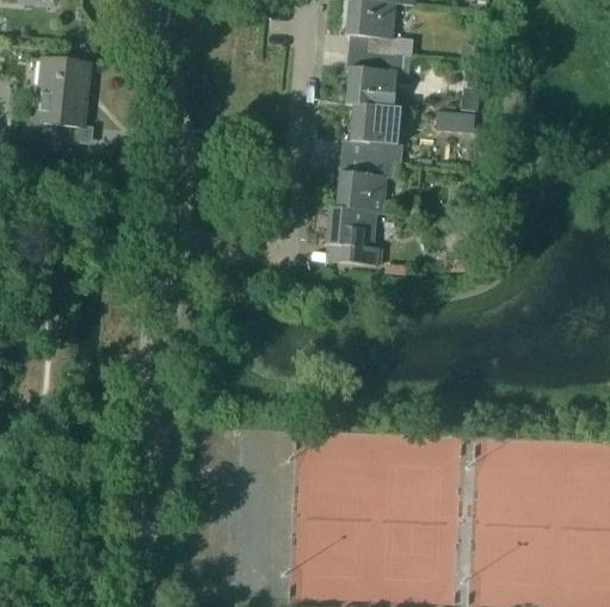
[(396,0),(349,0),(345,33),(349,33),(347,50),(374,53),(402,55),(412,56),(413,38),(393,36),(396,1),(396,0)]
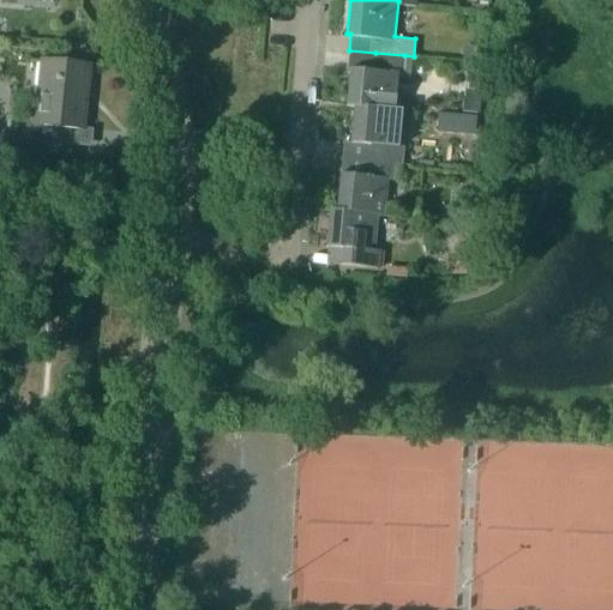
[(464,42),(463,59),(491,61),(493,44),(464,42)]
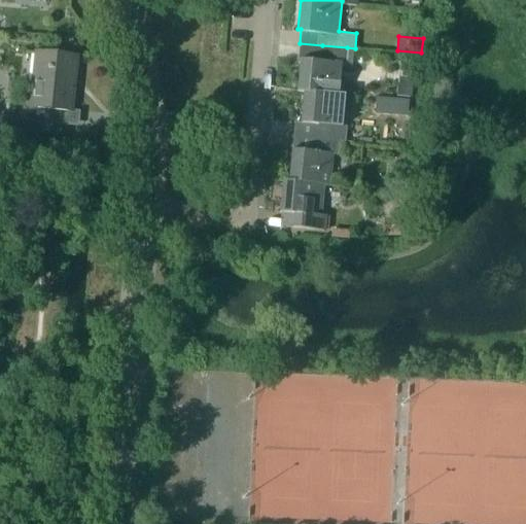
[(339,91),(341,60),(346,61),(347,47),(322,45),(321,57),(302,56),(299,89),(305,89),(305,88),(339,91)]
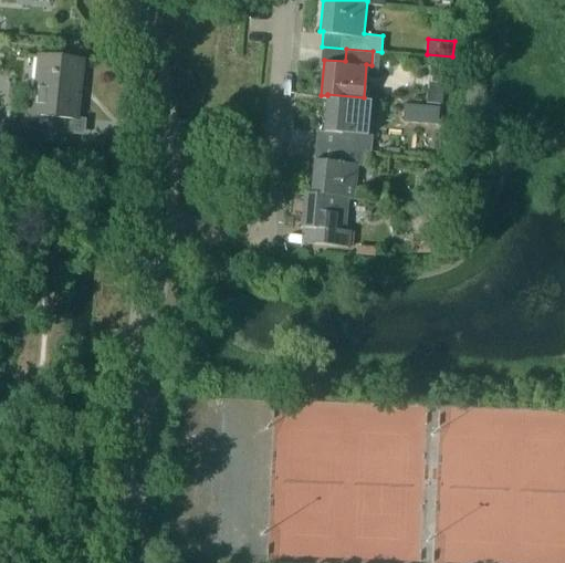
[(61,113),(79,114),(84,58),(39,53),(33,108),(29,108),(28,126),(60,128),(61,113)]
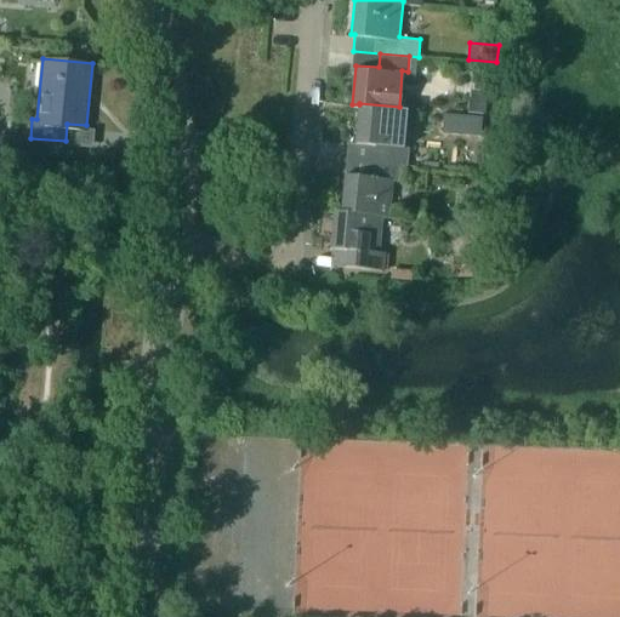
[(473,67),(472,79),(484,80),(485,68),(473,67)]
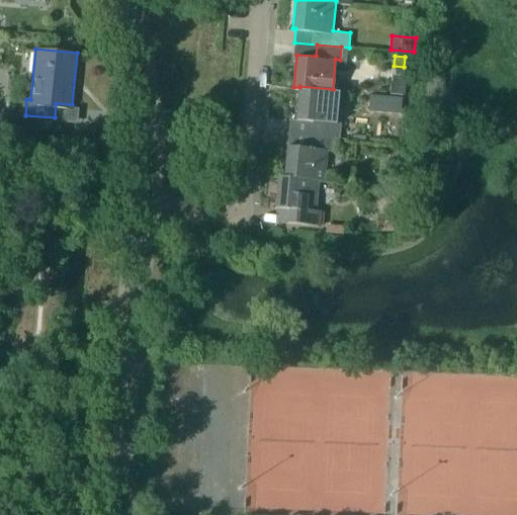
[(313,119),(312,132),(312,133),(334,135),(334,136),(340,136),(341,121),(336,121),(338,89),(333,89),(299,86),(299,87),(296,118),(313,119)]
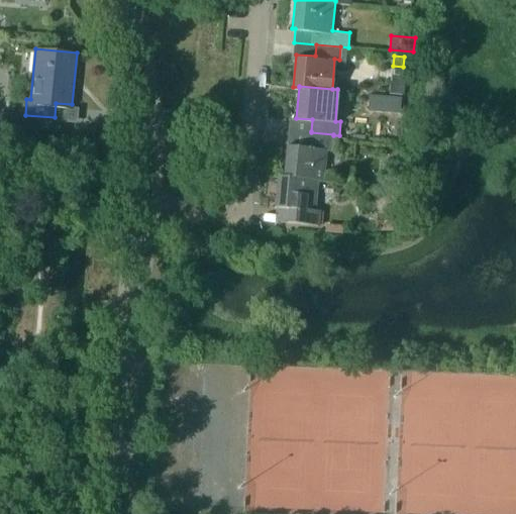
[(372,96),(371,102),(380,104),(381,98),(372,96)]
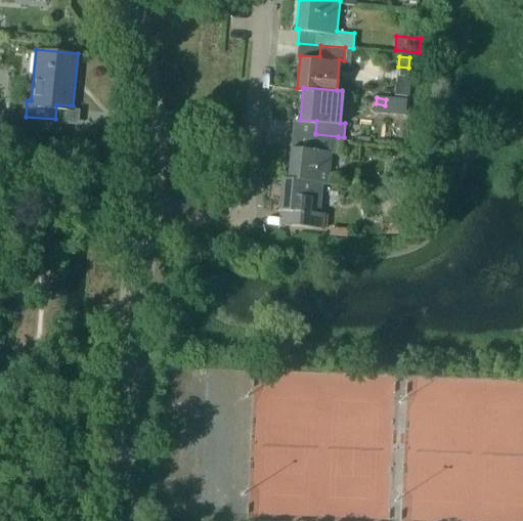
[(398,129),(397,142),(407,143),(408,130),(398,129)]
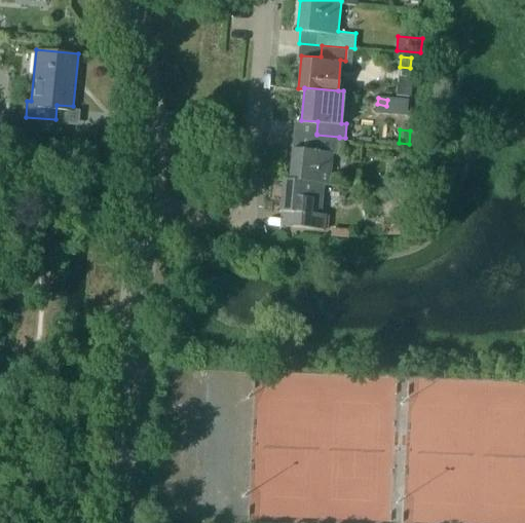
[(339,137),(316,135),(316,134),(311,134),(310,148),(292,146),(290,176),(290,177),(324,180),(323,181),(330,181),(333,150),(338,151),(339,138),(339,137)]
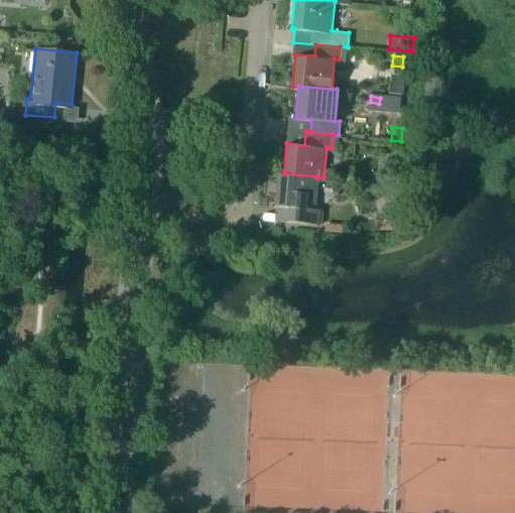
[(287,220),(291,220),(318,223),(319,208),(314,207),(316,177),(317,176),(284,173),(284,172),(278,172),(275,205),(280,206),(286,209),(288,210),(287,220)]
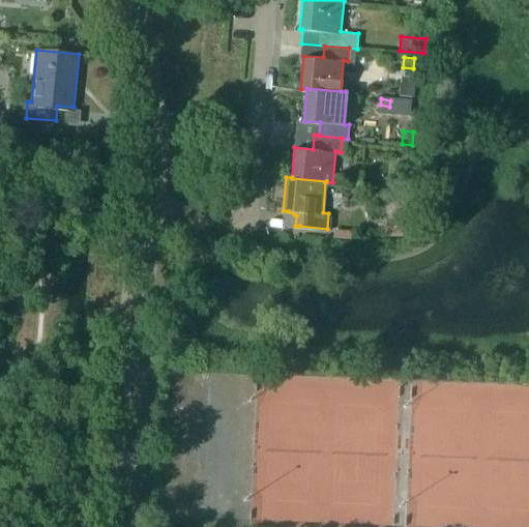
[(388,216),(386,234),(403,236),(405,217),(388,216)]
